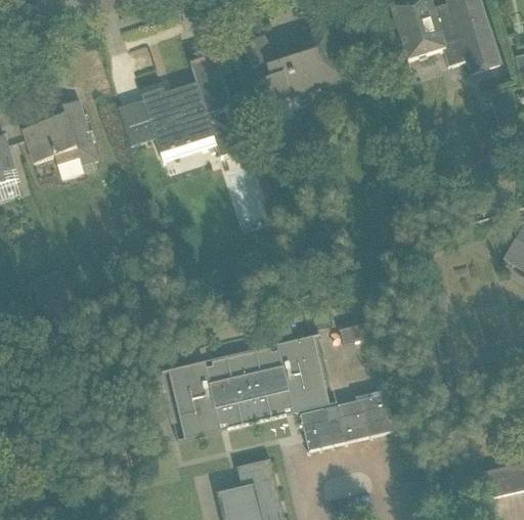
[(471,72),(499,62),(479,0),(447,0),(448,2),(432,7),(429,0),(412,0),(390,7),(407,59),(442,48),(448,66),(467,59),(471,72)]
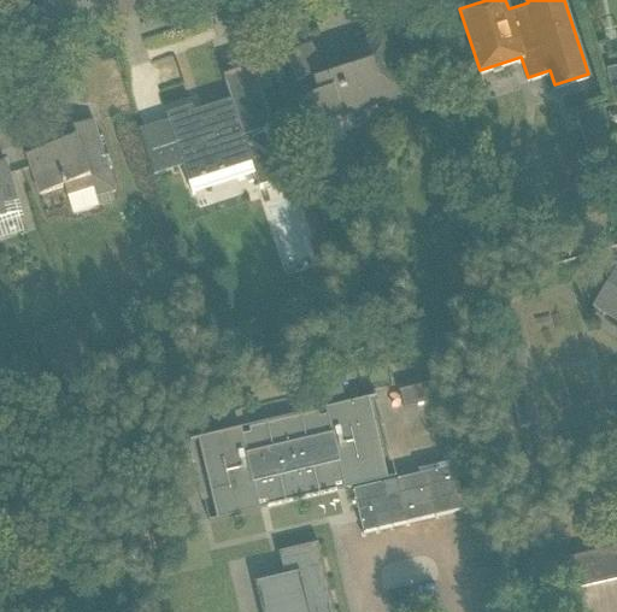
[(406,93),(394,54),(386,31),(351,43),(358,63),(325,74),(310,40),(283,53),(297,80),(311,72),(313,77),(318,90),(298,101),(311,125),(307,127),(311,139),(316,140),(331,131),(328,119),(406,93)]
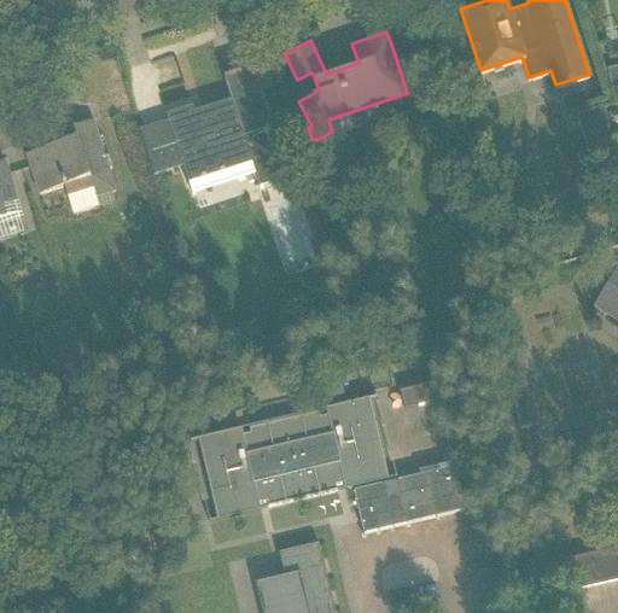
[(611,83),(617,81),(617,63),(607,66),(611,83)]
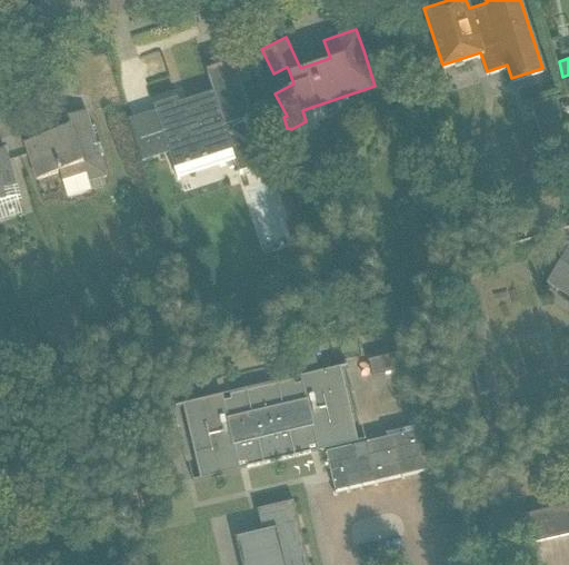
[(239,170),(266,161),(232,59),(206,68),(213,91),(179,102),(177,95),(153,102),(170,154),(168,154),(172,167),(195,152),(231,147),(239,170)]
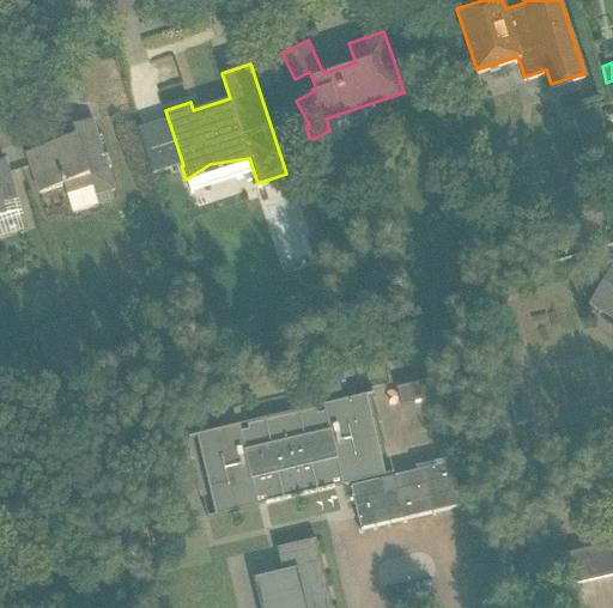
[(583,147),(606,140),(594,104),(572,110),(583,147)]
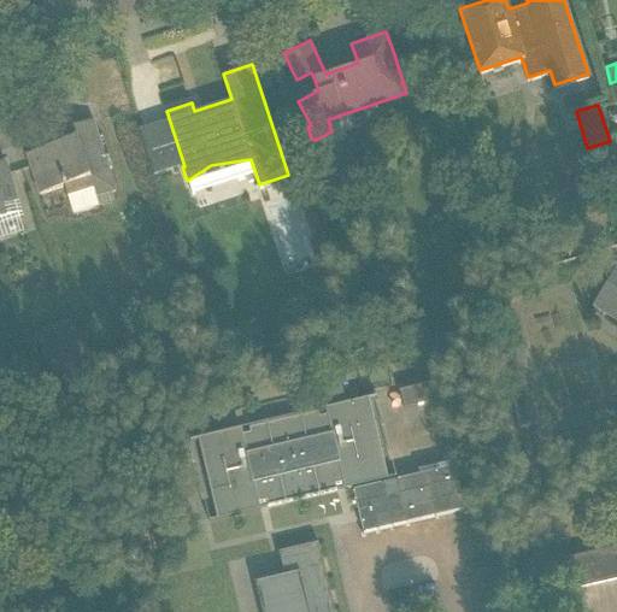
[(68,137),(25,151),(33,174),(39,190),(63,183),(66,193),(70,206),(75,209),(98,202),(95,193),(97,192),(111,188),(115,187),(100,140),(93,117),(64,125),(68,137)]
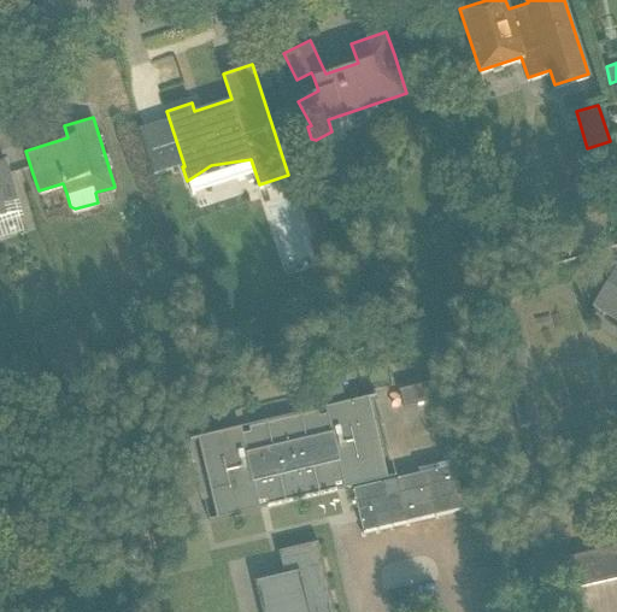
[(169,158),(164,143),(146,149),(151,163),(169,158)]
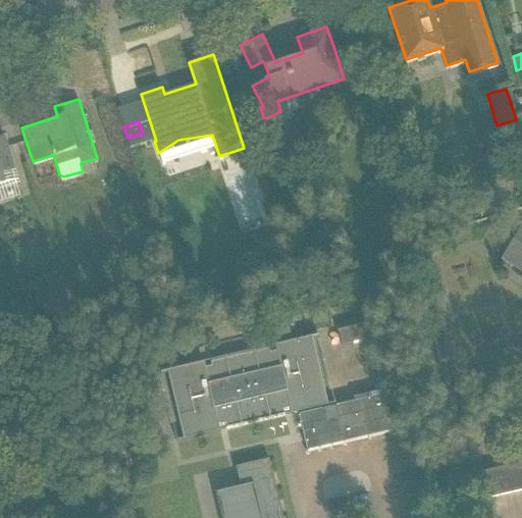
[(3,134),(0,134),(0,186),(18,180),(3,134)]
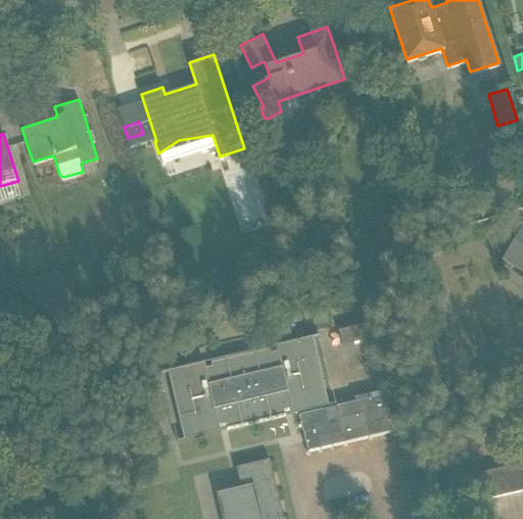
[(260,208),(256,185),(234,189),(238,213),(260,208)]
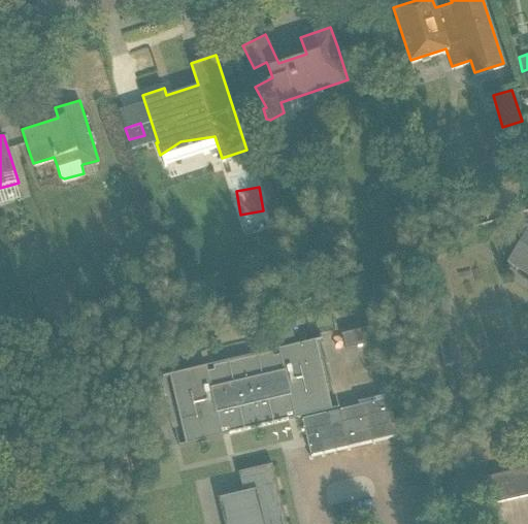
[(276,201),(264,204),(271,225),(283,221),(276,201)]
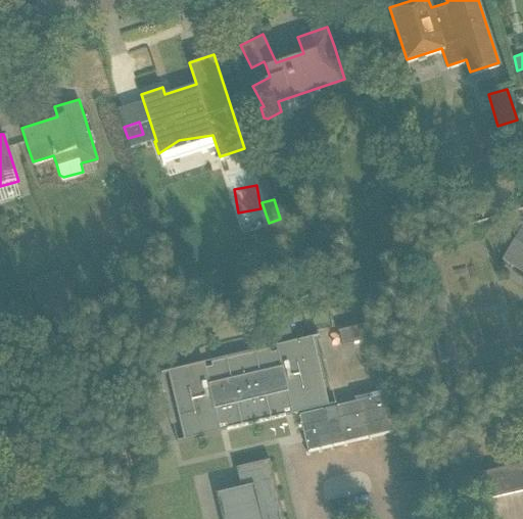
[(522,365),(522,223),(503,255),(522,269),(522,364),(522,366),(522,365)]
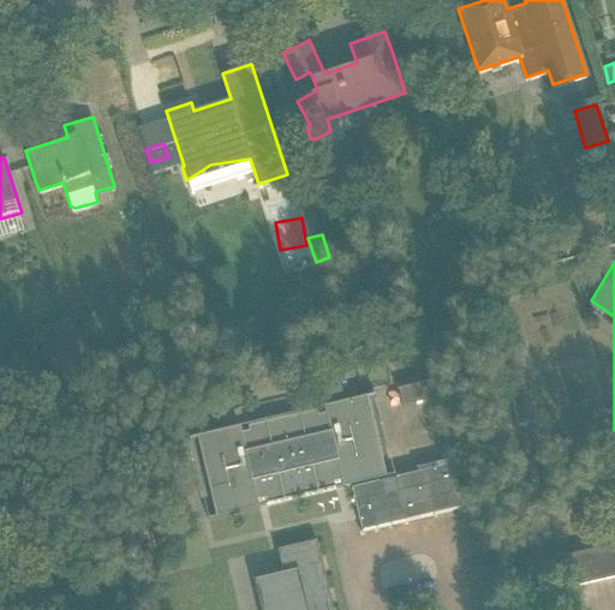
[(505,366),(515,364),(509,342),(500,345),(505,366)]
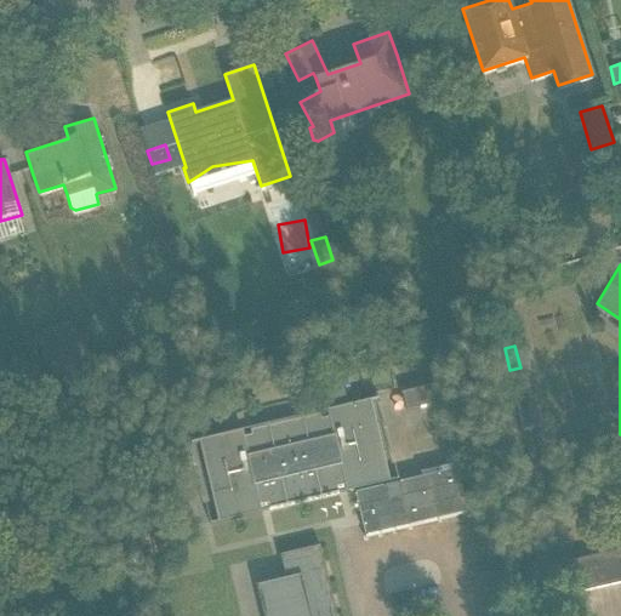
[(332,397),(346,394),(342,378),(329,381),(332,397)]
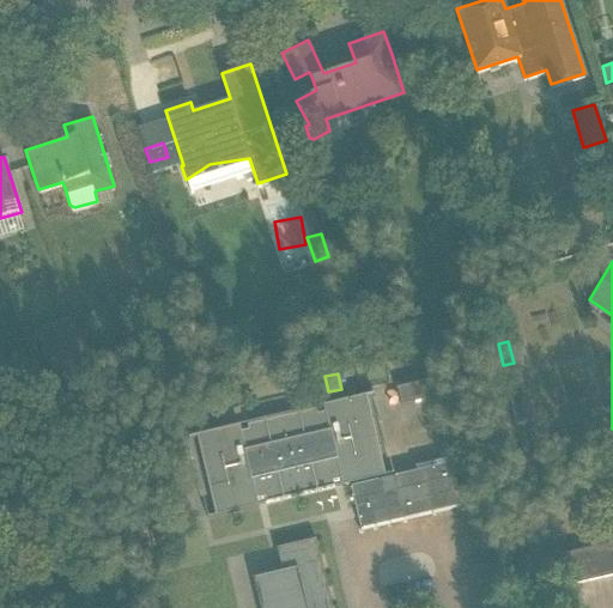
[(430,378),(431,378),(430,377),(396,384),(396,387),(398,387),(401,402),(434,394),(430,378)]
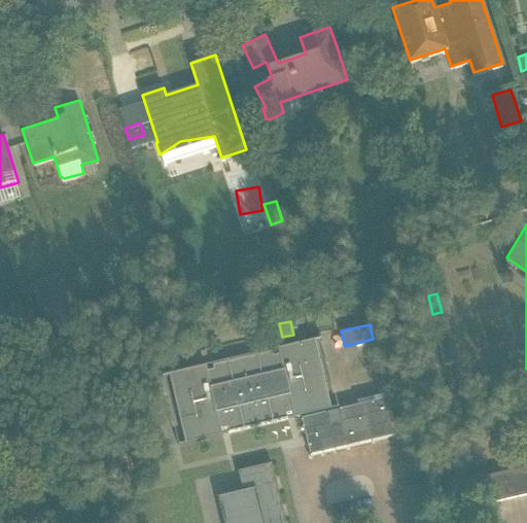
[(315,339),(322,338),(321,336),(278,346),(279,352),(273,353),(272,349),(213,362),(213,367),(207,369),(206,362),(162,374),(163,375),(170,374),(185,439),(178,441),(178,443),(222,432),(221,426),(227,425),(229,429),(287,415),(286,411),(292,410),(294,415),(338,405),(338,403),(330,405),(315,339)]
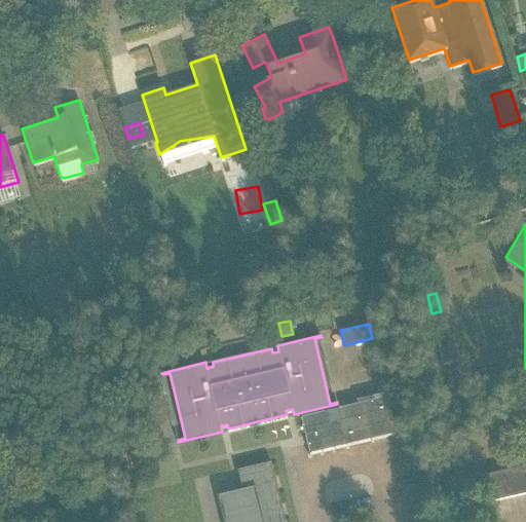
[(442,362),(451,360),(447,340),(438,342),(442,362)]
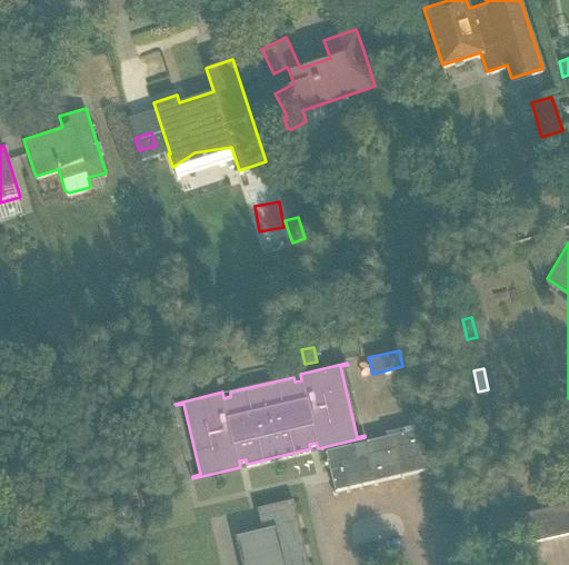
[(418,426),(325,448),(335,489),(428,467),(418,426)]
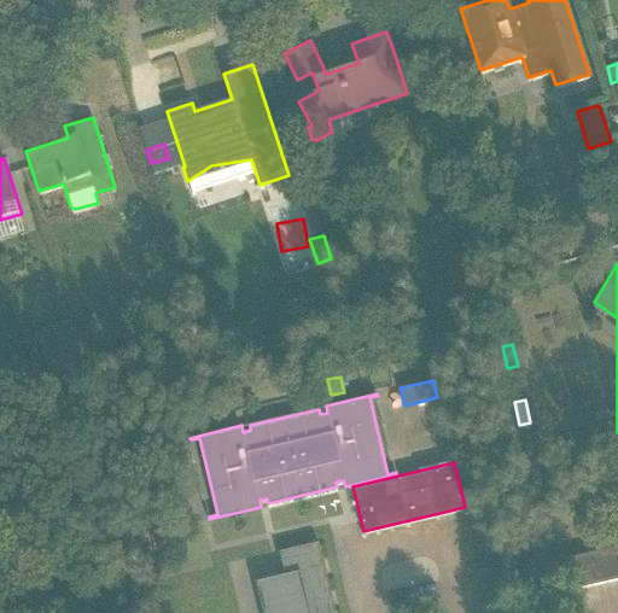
[(334,612),(319,541),(279,549),(283,568),(278,570),(279,574),(256,581),(262,612),(334,612)]
